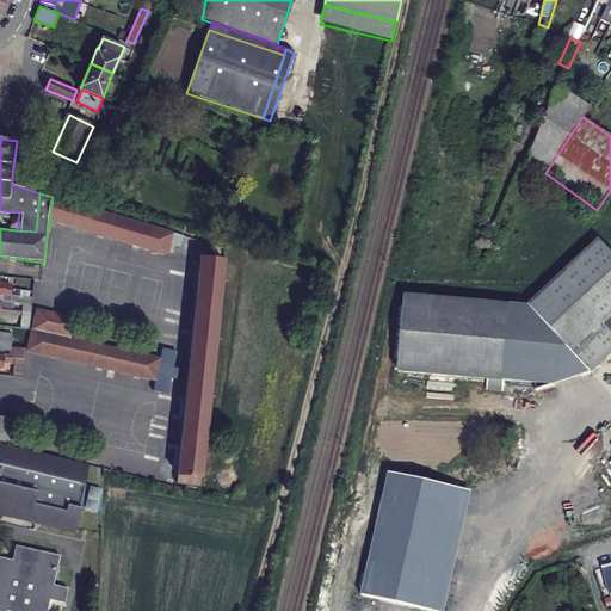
[(53,197),(49,220),(149,251),(168,257),(172,245),(181,248),(184,238),(53,197)]
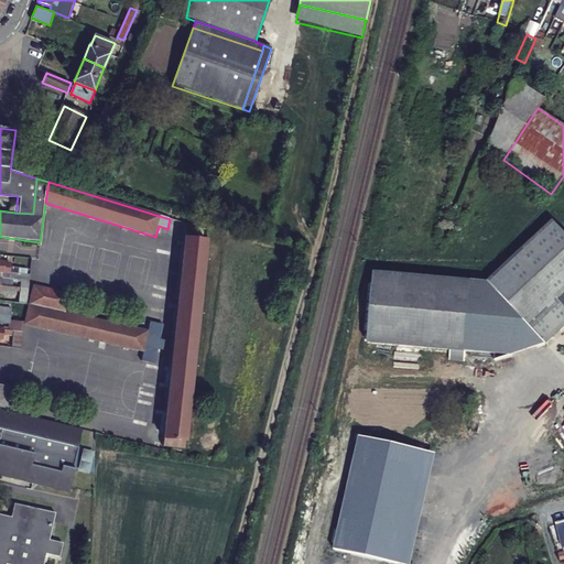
[(563,307),(559,302),(563,295),(563,230),(554,220),(491,283),(494,285),(548,346),(563,331),(563,307)]
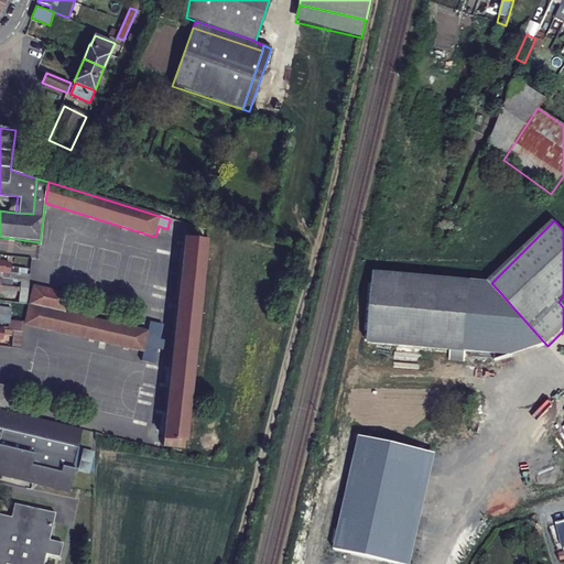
[(186,239),(197,240),(197,234),(197,231),(186,230),(186,239)]
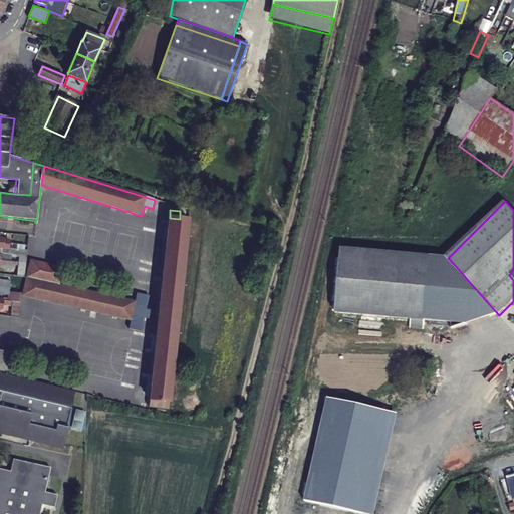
[(179,310),(190,220),(180,219),(170,218),(160,308),(179,310)]
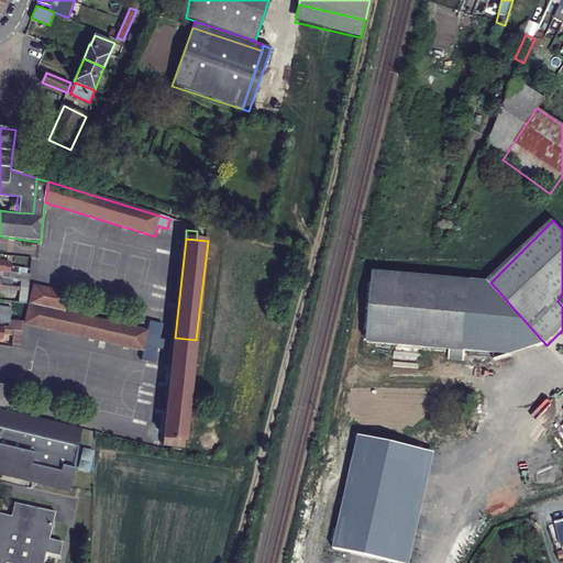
[(0,272),(11,274),(13,262),(3,261),(0,260),(0,272)]
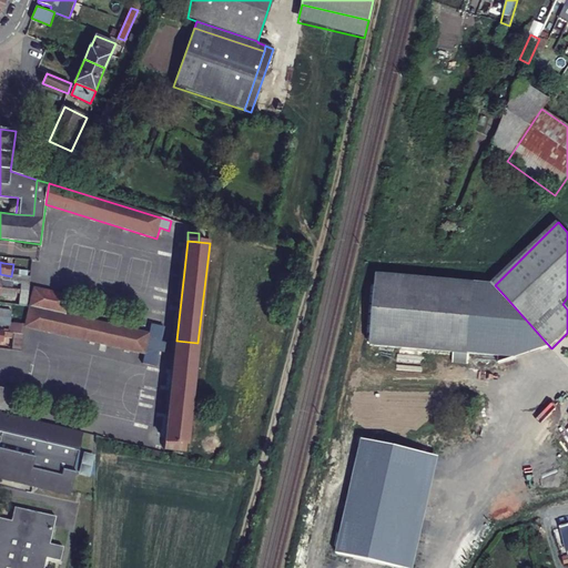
[(551,348),(497,287),(381,274),(372,344),(455,353),(454,363),(469,365),(470,354),(518,359),(550,350),(551,348)]
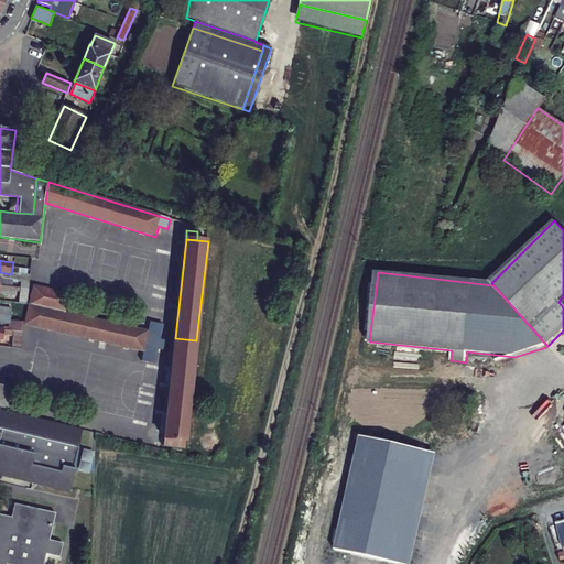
[(31,284),(32,277),(17,274),(15,282),(31,284)]
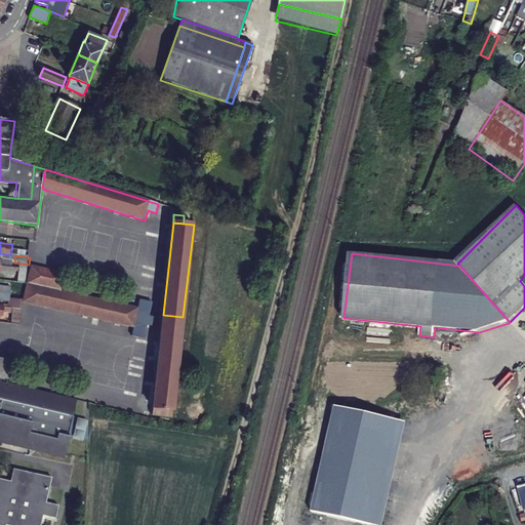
[(2,263),(2,259),(0,258),(0,266),(17,269),(17,265),(2,263)]
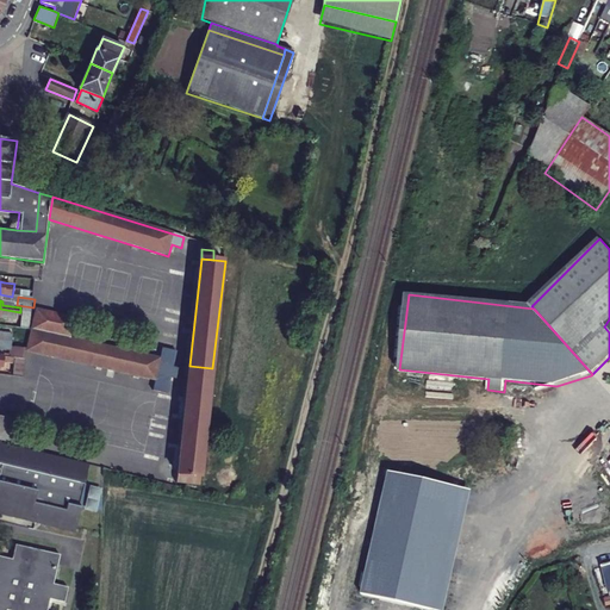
[(25,313),(23,328),(30,329),(32,313),(25,313)]
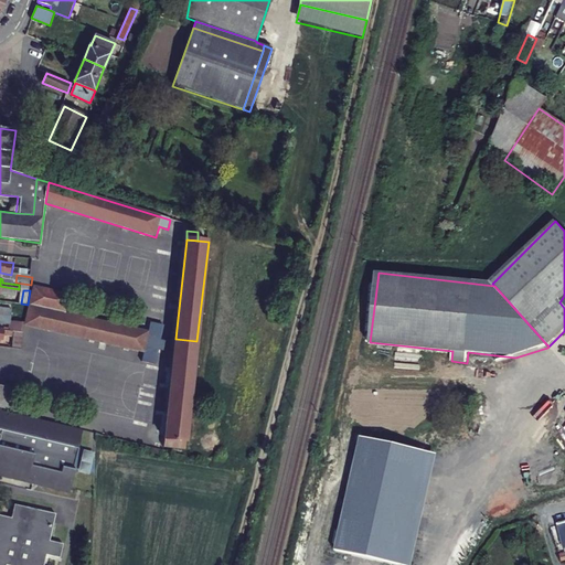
[(68,300),(33,292),(29,312),(65,319),(68,300)]
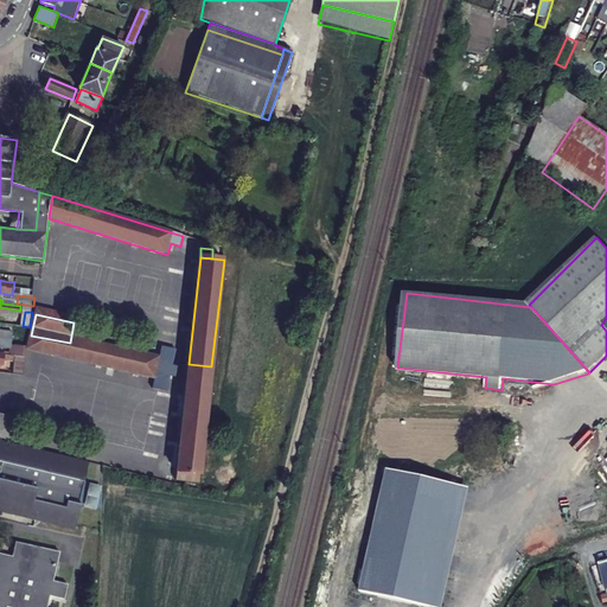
[(70,343),(31,336),(30,334),(26,358),(93,370),(96,347),(85,345),(70,343)]
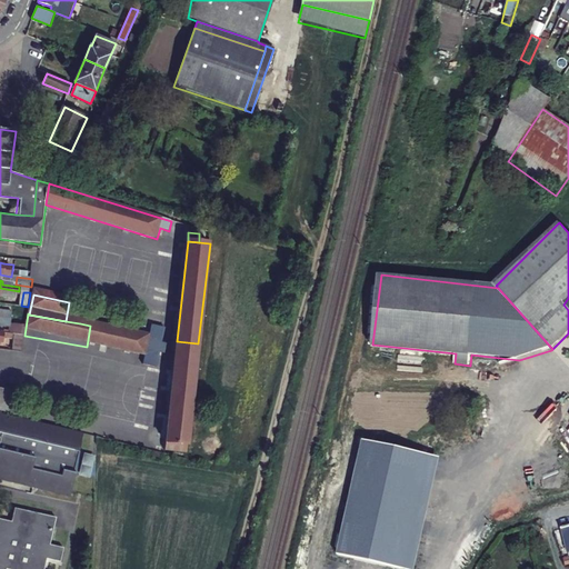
[(107,329),(90,326),(87,347),(146,358),(145,367),(157,369),(160,355),(165,356),(167,345),(162,345),(165,329),(151,327),(150,337),(107,329)]
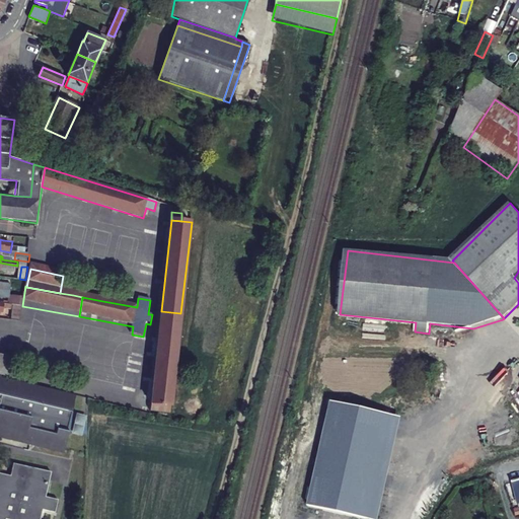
[(0,312),(2,313),(3,308),(12,309),(11,319),(20,320),(22,305),(16,304),(0,302),(0,312)]
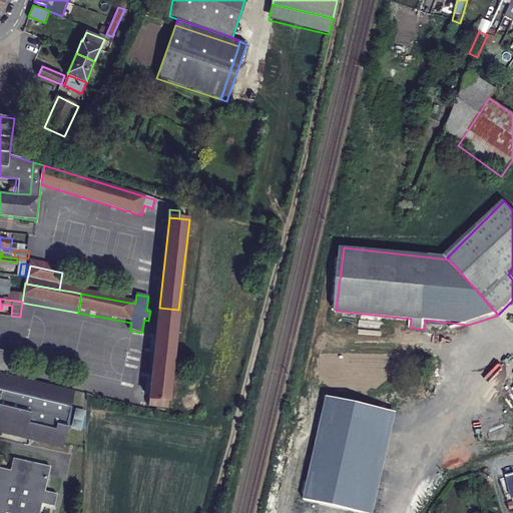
[(178,310),(159,308),(149,398),(169,400),(178,310)]
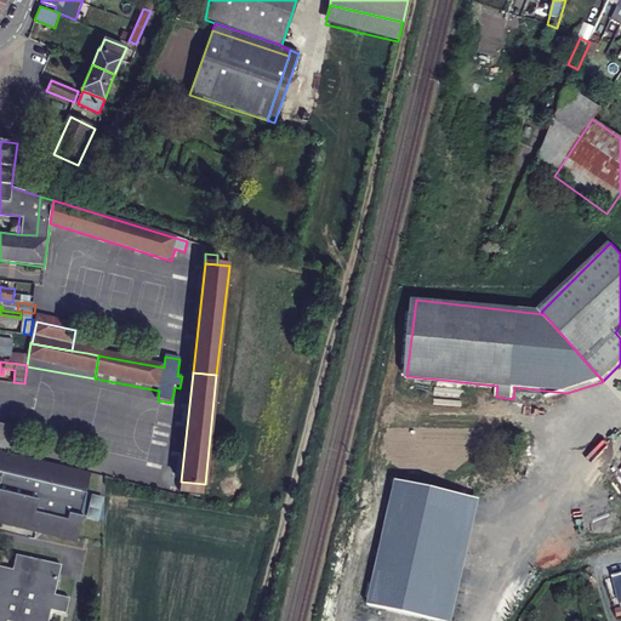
[(0,448),(20,453),(24,431),(0,425),(0,448)]
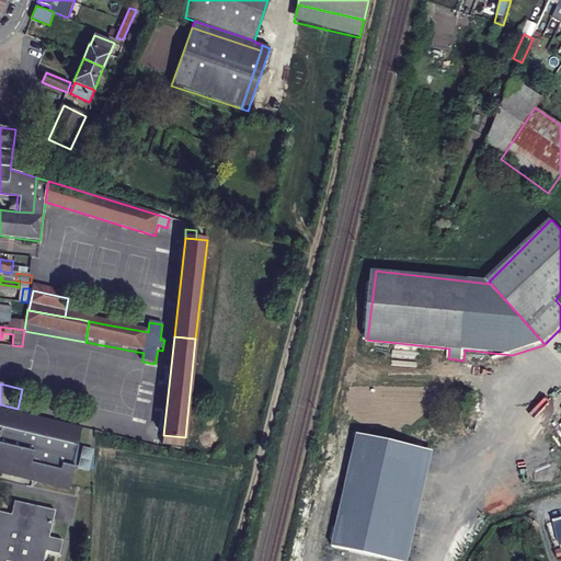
[(73,466),(79,427),(0,407),(0,472),(18,478),(20,478),(23,478),(25,478),(26,476),(29,473),(30,471),(30,469),(34,470),(32,480),(68,490),(75,468),(73,466)]
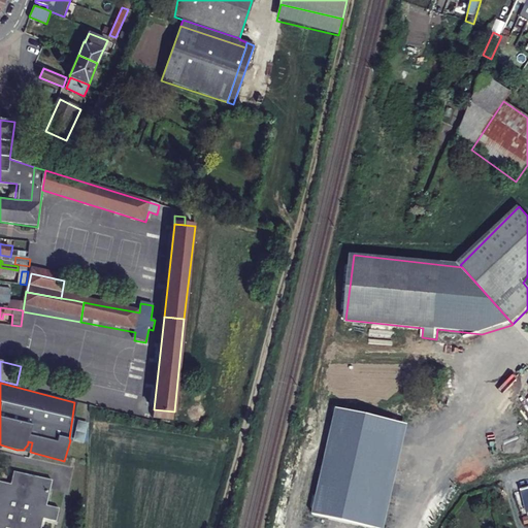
[(173,419),(174,411),(154,409),(153,418),(173,419)]
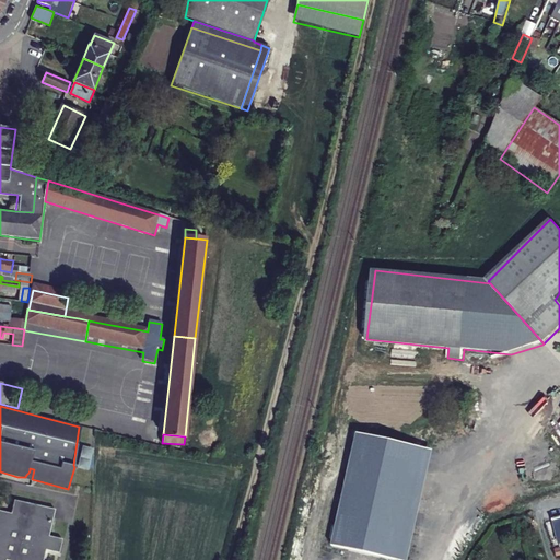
[(356,438),(336,552),(383,559),(400,559),(420,448),(356,438)]
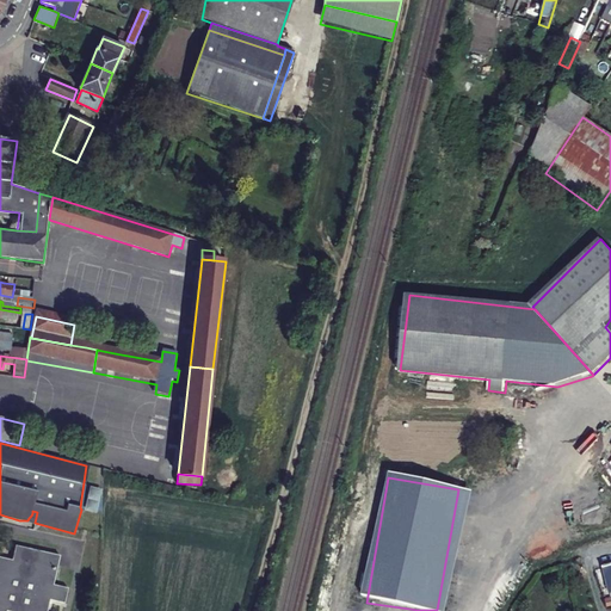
[(18,548),(14,562),(0,559),(0,610),(49,610),(53,602),(67,605),(71,592),(56,587),(65,560),(18,548)]
